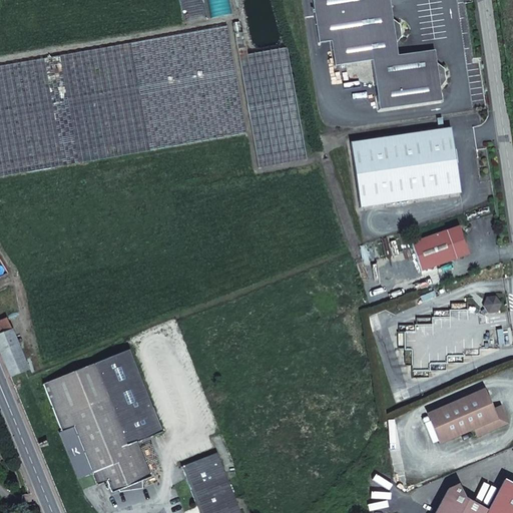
[(312,0),(316,26),(391,7),(389,0),(312,0)]
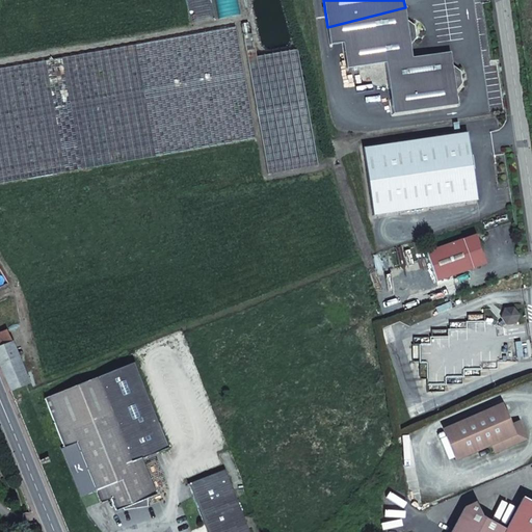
[(405,7),(327,27),(330,45),(343,43),(347,69),(386,62),(393,114),(458,105),(456,90),(462,83),(460,71),(453,65),(451,52),(413,57),(410,46),(417,37),(415,25),(407,20),(405,7)]
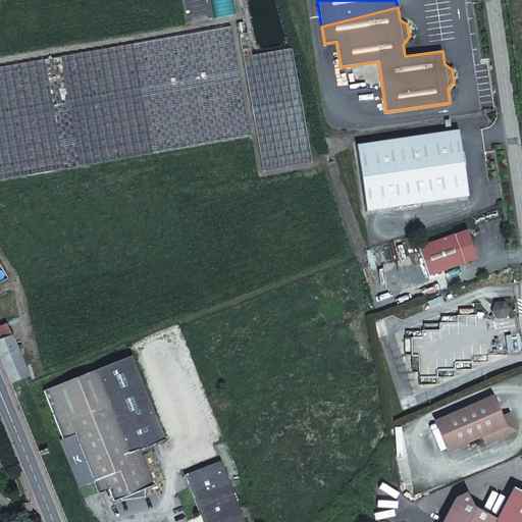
[(230,27),(0,67),(0,179),(251,136),(230,27)]
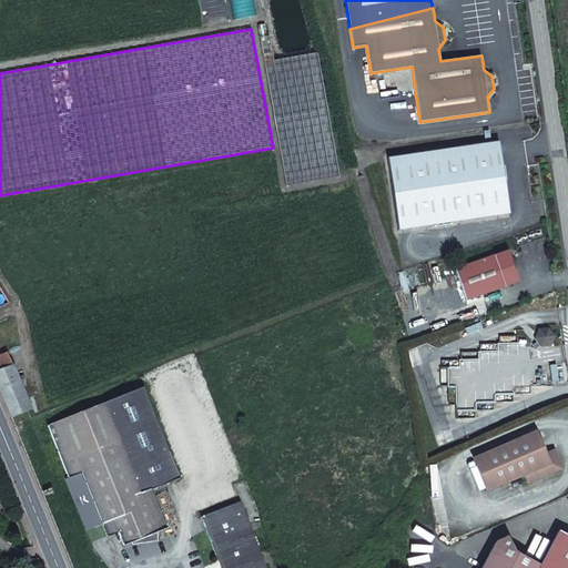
[(286,181),(286,186),(340,176),(337,164),(317,52),(274,61),(270,36),(261,38),(286,181)]
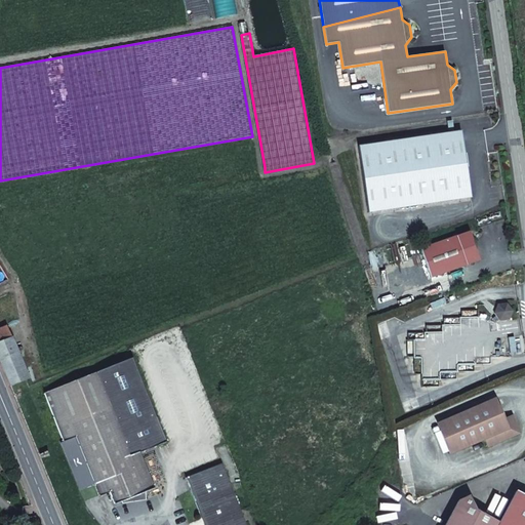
[(363,145),(372,210),(473,196),(463,131),(363,145)]
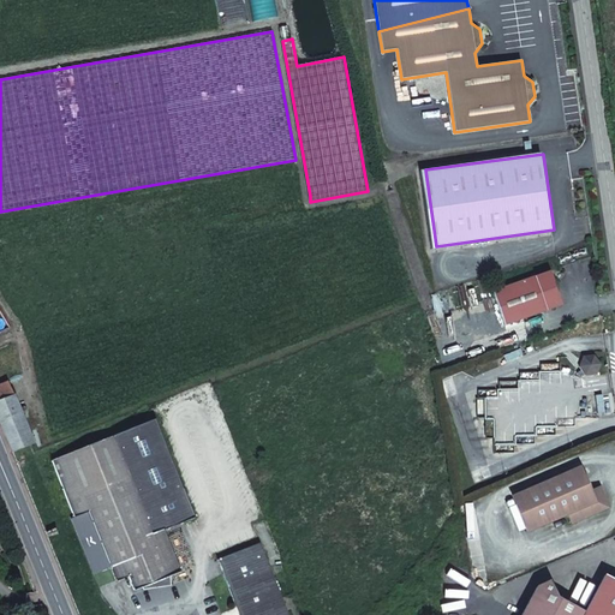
[(493,291),(505,326),(539,314),(562,305),(559,294),(555,296),(551,284),(554,282),(550,272),(527,280),(527,279),(493,291)]
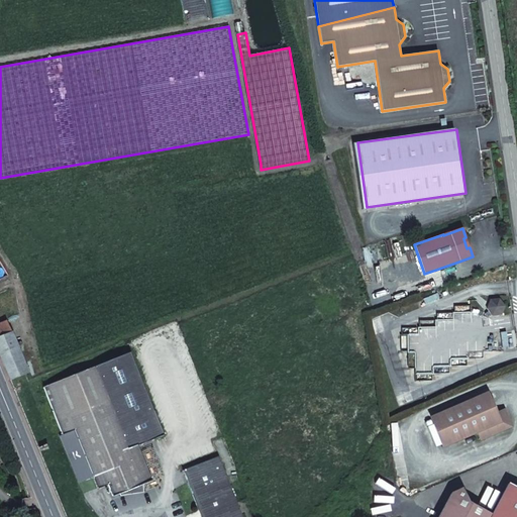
[(493,315),(501,314),(505,306),(499,299),(490,300),(487,308),(493,315)]
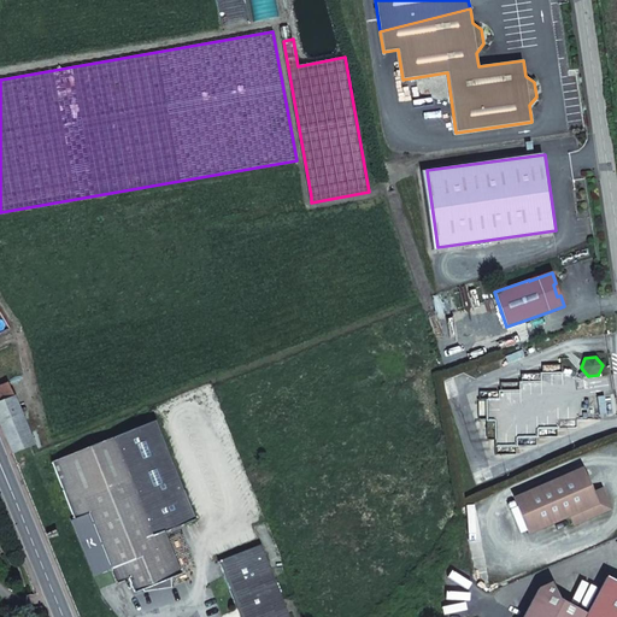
[(0,385),(0,422),(12,453),(13,453),(31,446),(34,445),(9,382),(0,385)]
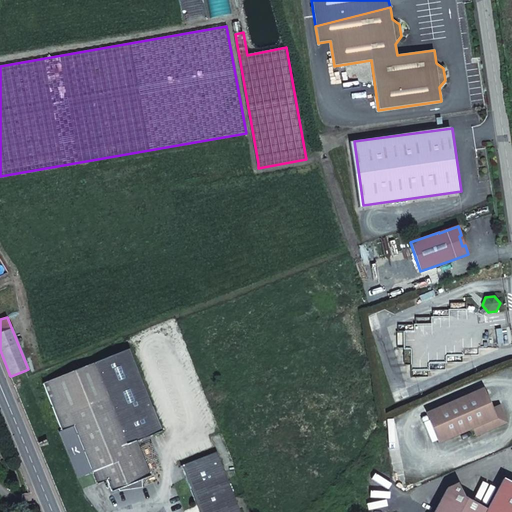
[(107,480),(112,491),(119,488),(127,485),(142,479),(150,476),(136,441),(162,431),(128,349),(44,383),(58,419),(69,414),(74,425),(93,472),(103,468),(107,480)]
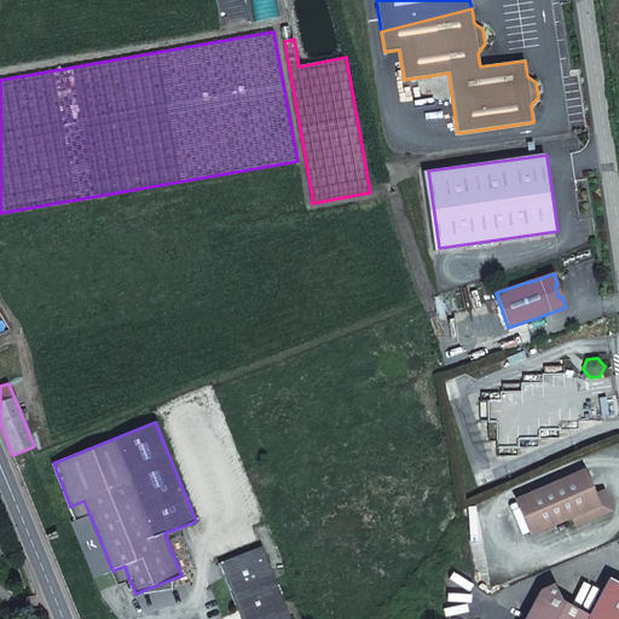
[(516,499),(531,534),(572,518),(576,526),(605,513),(608,502),(603,490),(594,495),(583,470),(516,499)]
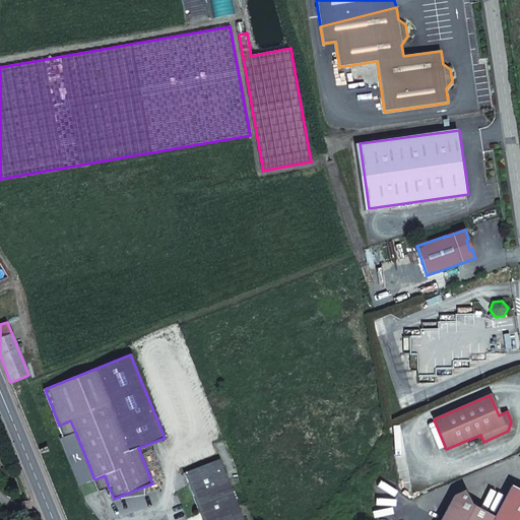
[(63,437),(75,432),(70,420),(59,426),(63,437)]
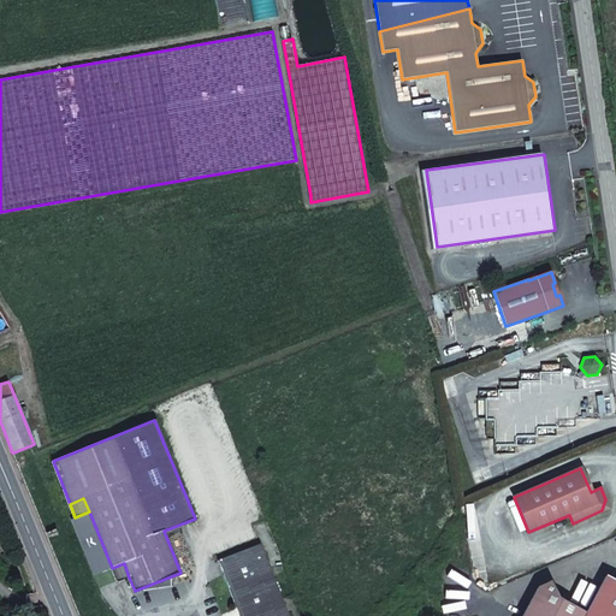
[(288,615),(260,544),(218,561),(235,604),(244,608),(240,615),(288,615)]
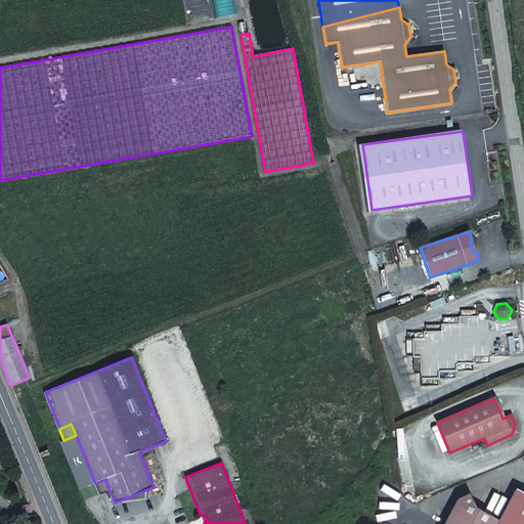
[(99,494),(110,491),(105,479),(95,483),(99,494)]
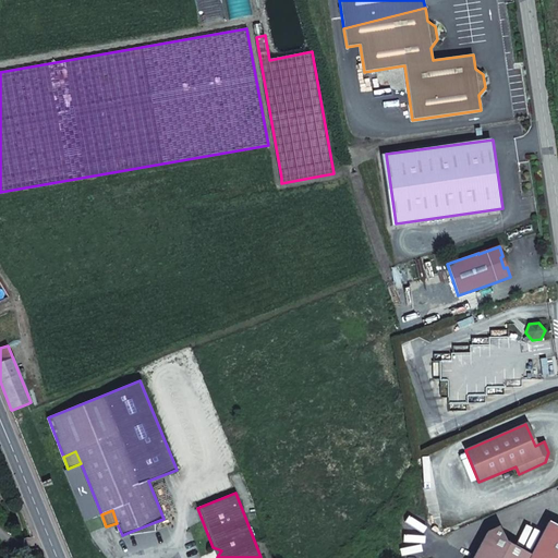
[(138,529),(130,532),(130,534),(155,531),(155,522),(138,529)]
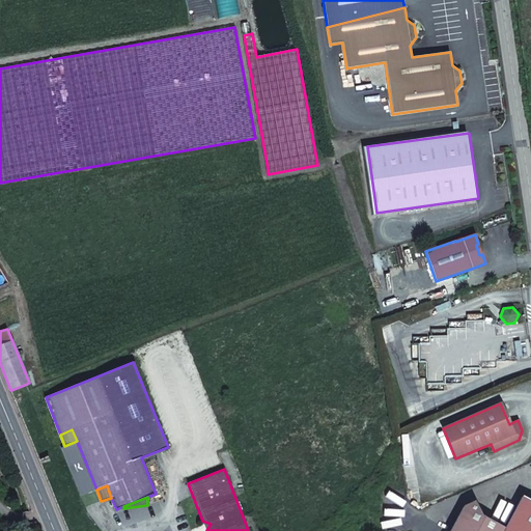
[(449,530),(530,530),(530,501),(523,497),(505,529),(481,515),(474,503),(463,507),(449,530)]
